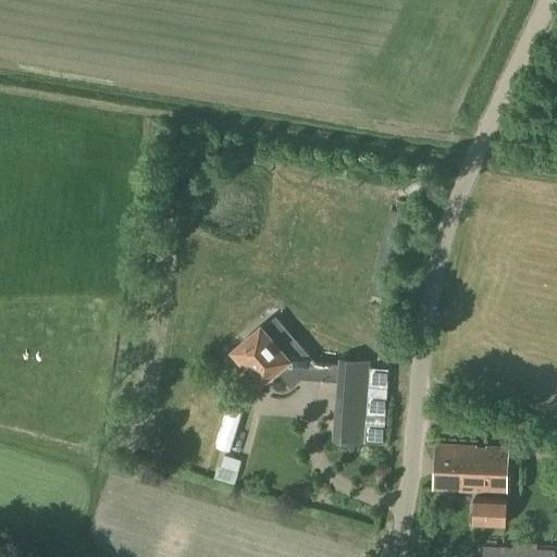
[(281,351),(260,326),(232,351),(260,384),(279,368),(291,383),(314,362),(295,339),(281,351)]
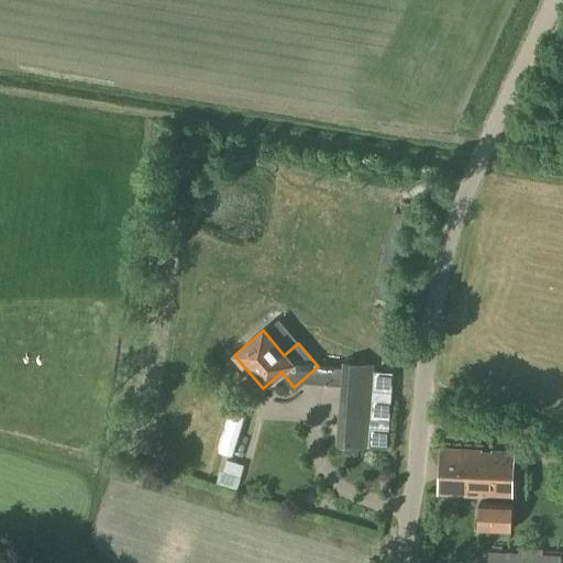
[(387,449),(388,423),(392,373),(373,372),(373,370),(340,367),(337,421),(335,448),(367,449),(367,448),(387,449)]
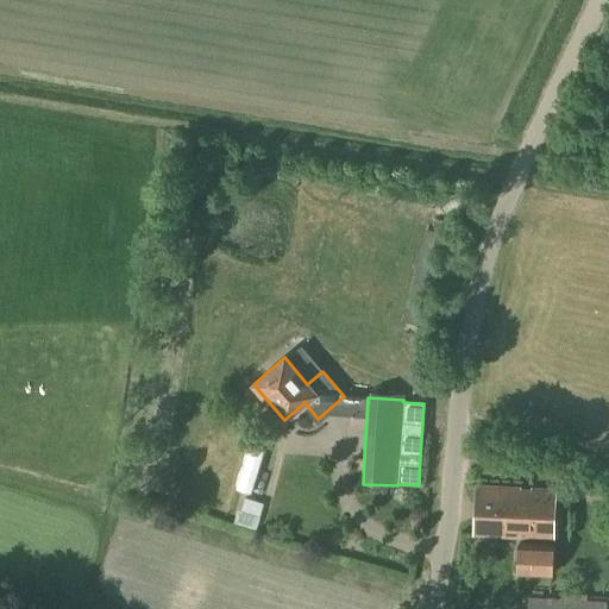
[(475,485),(472,537),(523,539),(547,540),(553,540),(556,488),(482,485),(475,485)]
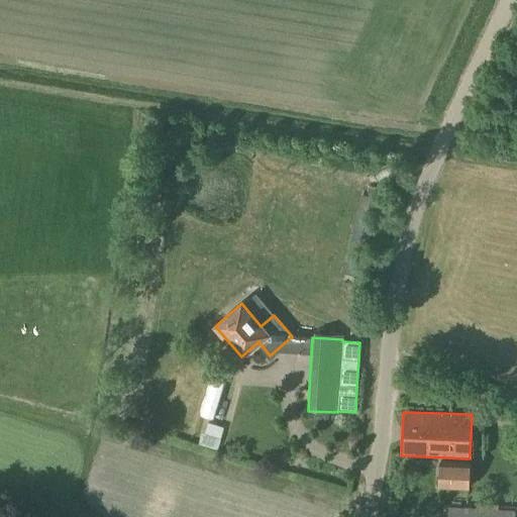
[(217,450),(220,438),(202,432),(198,444),(217,450)]
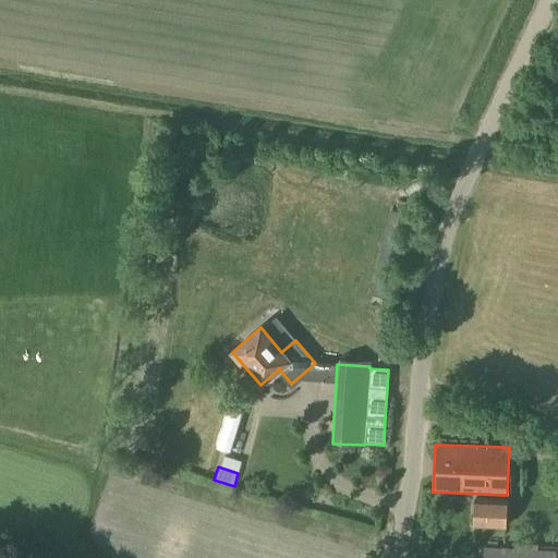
[(507,500),(501,500),(480,499),(474,499),(473,526),(505,529),(507,500)]
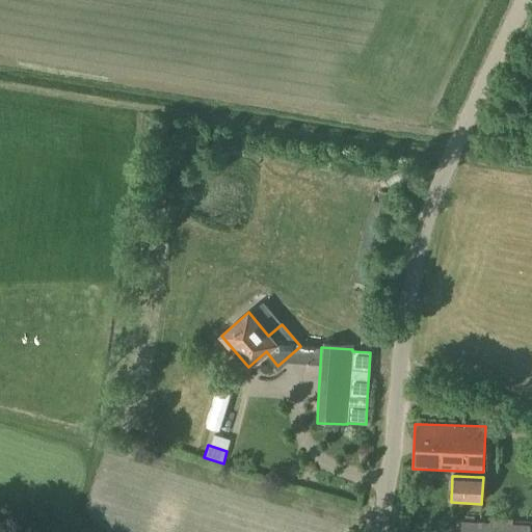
[(460,522),(459,531),(529,531),(529,525),(460,522)]
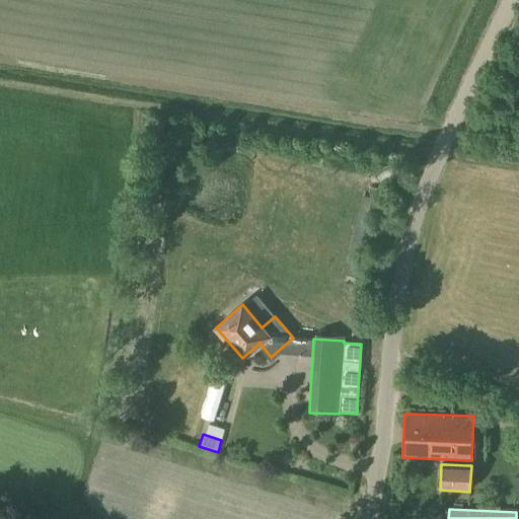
All buildings are outlined.
